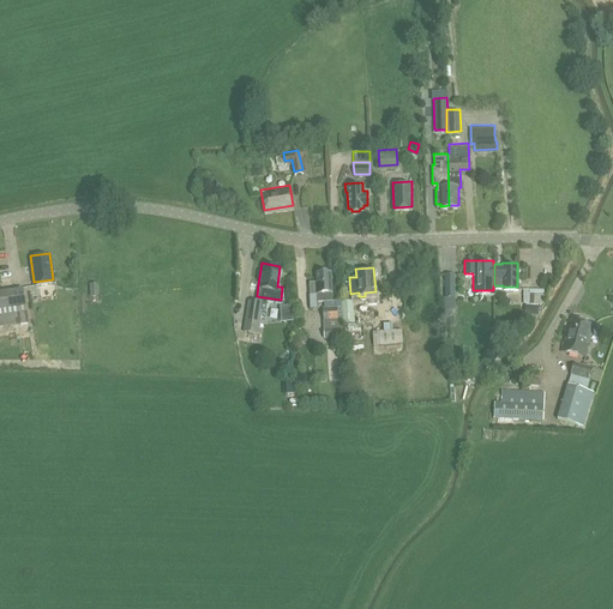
[(317,299),(323,299),(331,297),(331,290),(330,270),(316,271),(316,278),(316,279),(310,279),(310,290),(317,290),(317,299)]
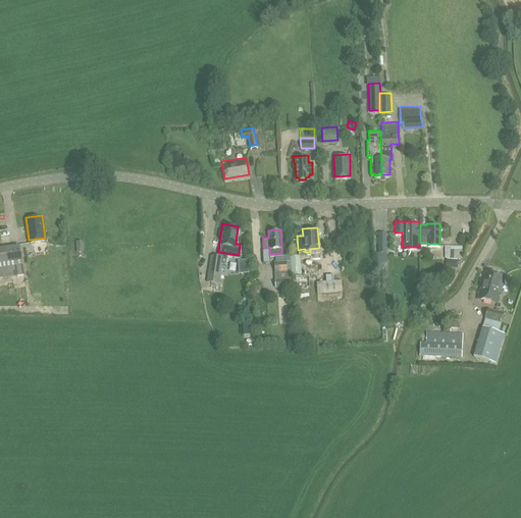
[(377,230),(377,251),(384,250),(385,250),(385,230),(377,230)]
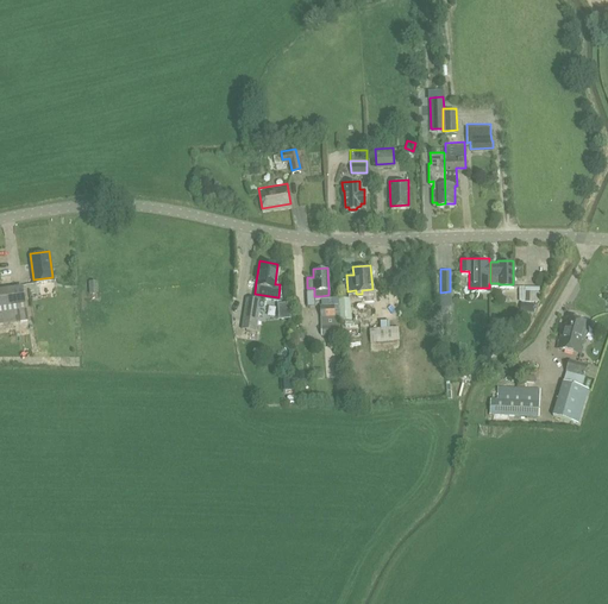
[(88,289),(98,289),(98,276),(88,277),(88,289)]
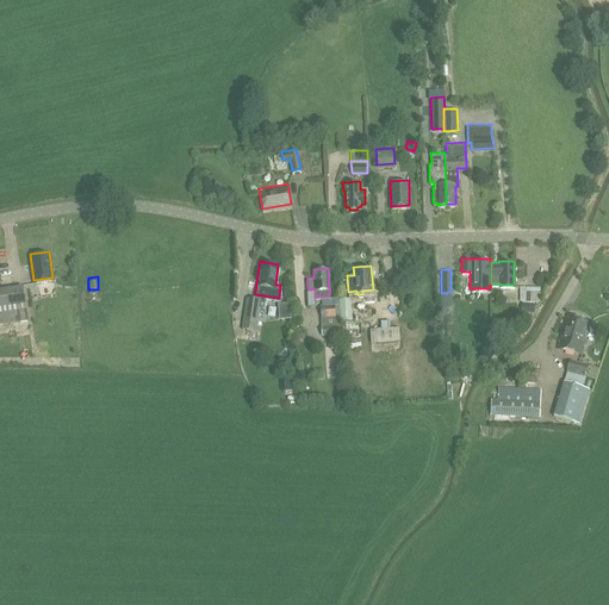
[(23,282),(0,286),(0,320),(28,316),(23,282)]
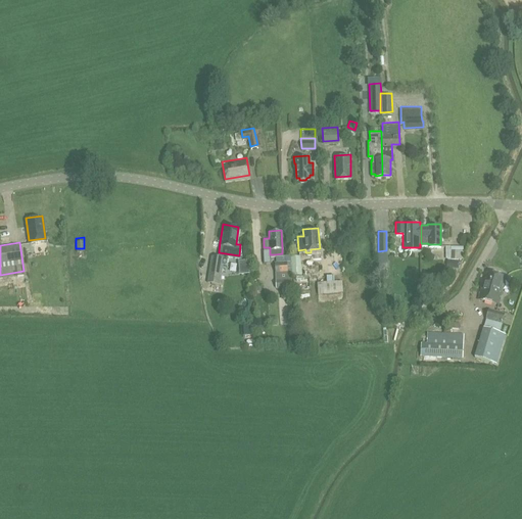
[(445,244),(445,257),(446,257),(444,266),(457,268),(458,257),(463,257),(463,244),(445,244)]
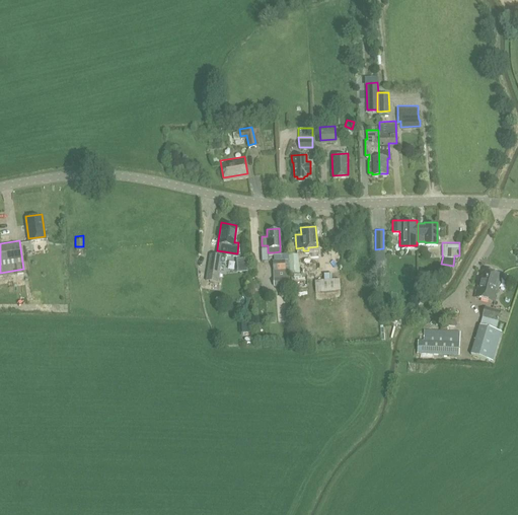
[(383,248),(382,248),(375,249),(374,248),(374,271),(384,271),(383,248)]
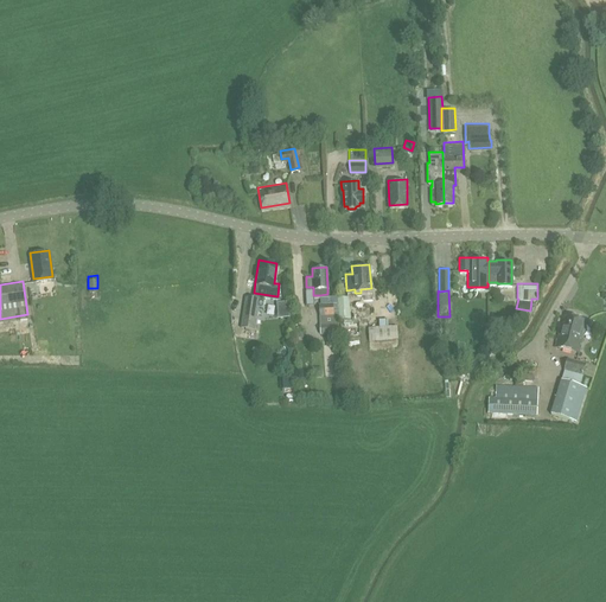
[(244,293),(240,325),(255,327),(260,295),(244,293)]
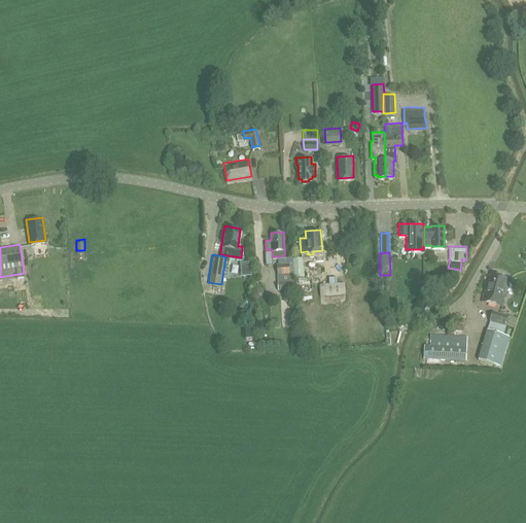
[(293,275),(294,275),(304,274),(302,255),(292,255),(292,260),(293,275)]
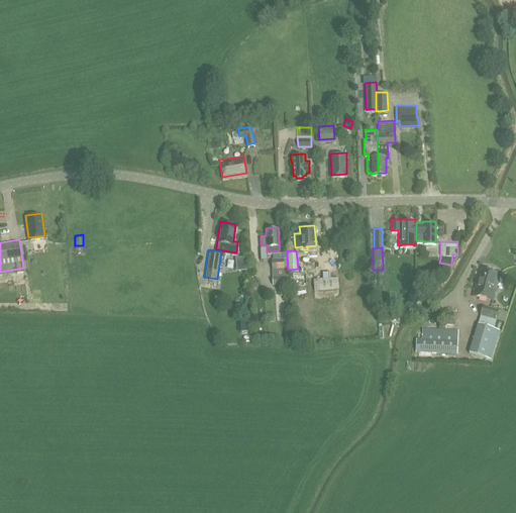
[(245,255),(236,257),(237,270),(246,269),(245,255)]
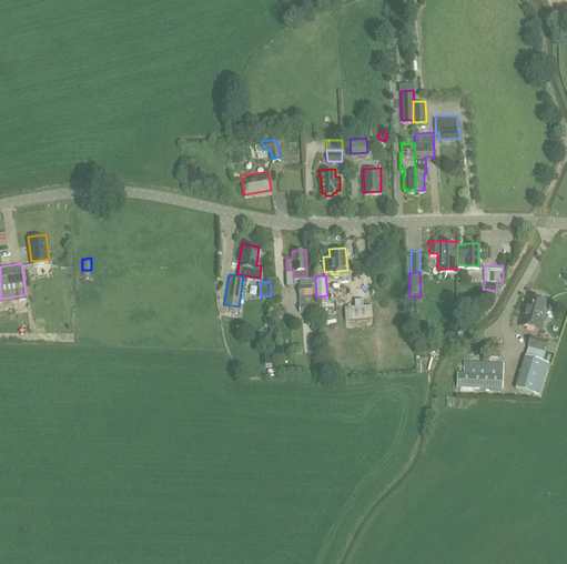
[(299,293),(316,292),(315,281),(299,282),(297,282),(299,293)]
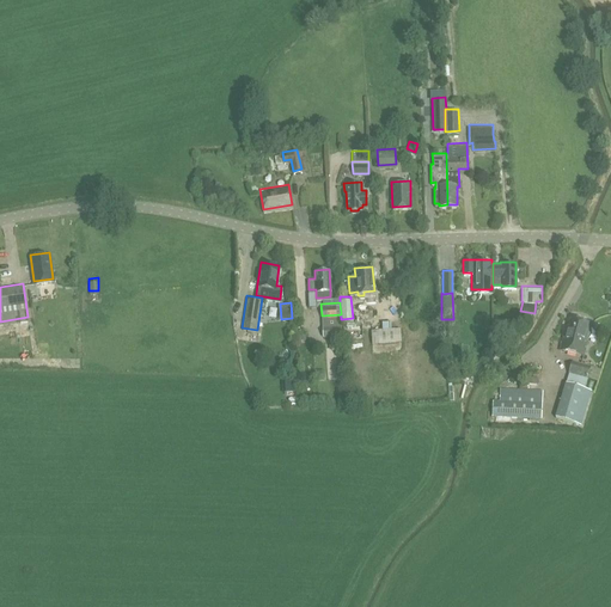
[(563,330),(558,347),(582,353),(587,336),(585,336),(590,320),(569,314),(566,331),(563,330)]
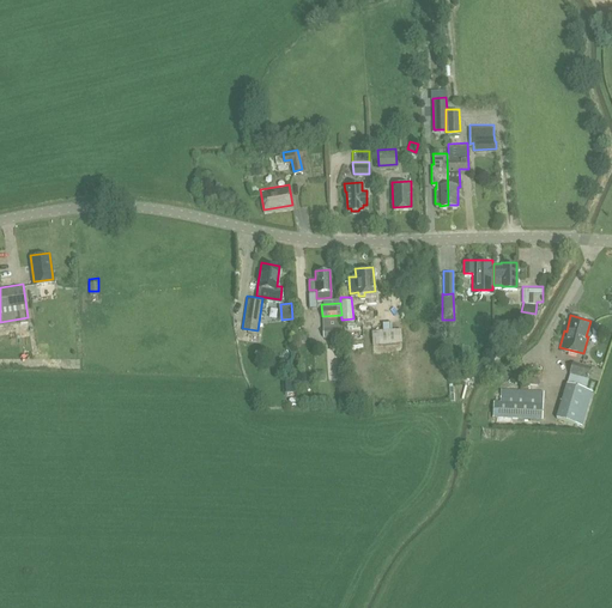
[(347,335),(364,335),(364,322),(346,323),(347,335)]
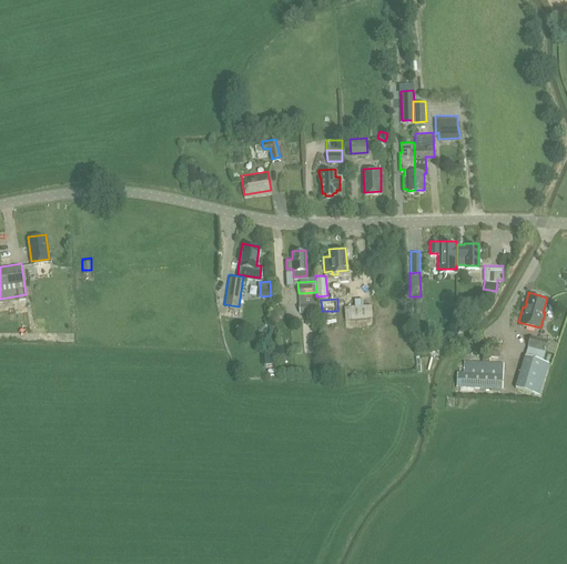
[(299,301),(299,310),(317,310),(316,301),(299,301)]
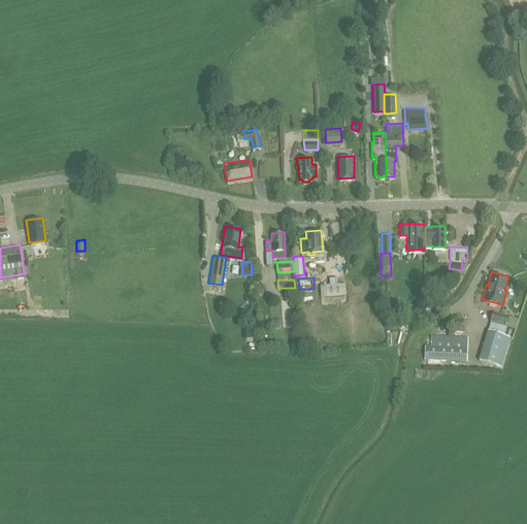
[(344,282),(319,284),(320,296),(346,293),(344,282)]
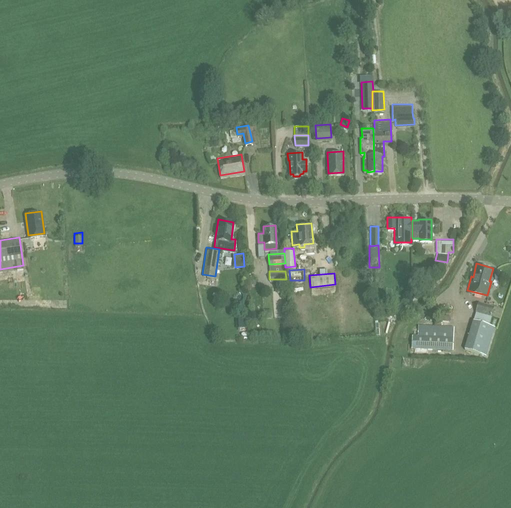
[(475,310),(491,314),(494,304),(478,299),(475,310)]
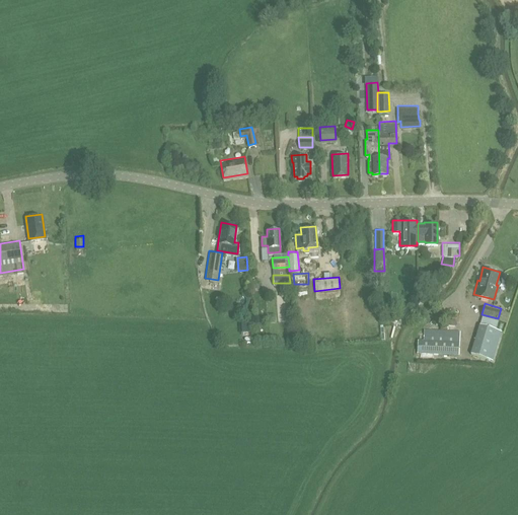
[(478,323),(493,327),(496,319),(482,315),(478,323)]
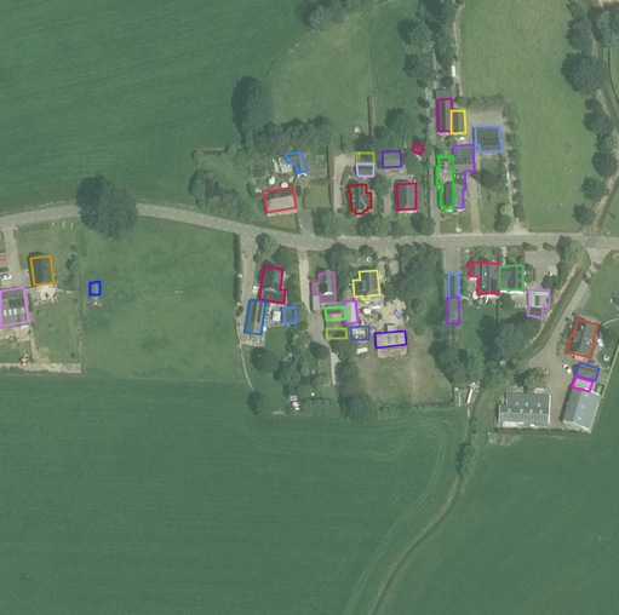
[(597,394),(589,391),(572,386),(562,419),(588,426),(597,394)]
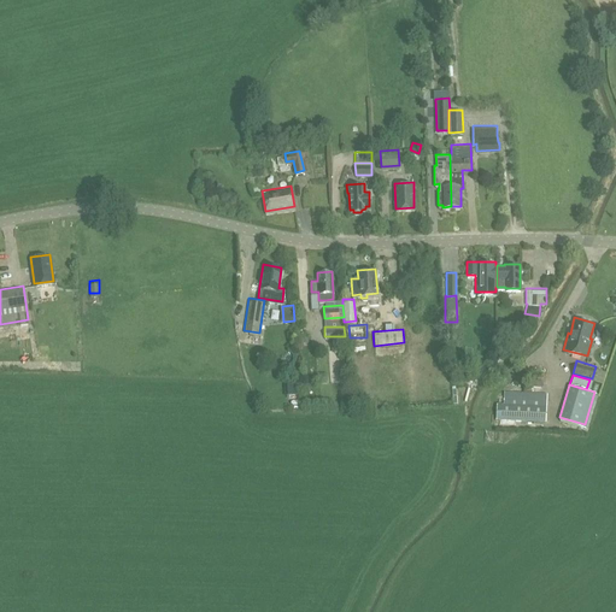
[(496,400),(496,418),(545,421),(546,402),(540,402),(540,390),(503,388),(503,401),(496,400)]
